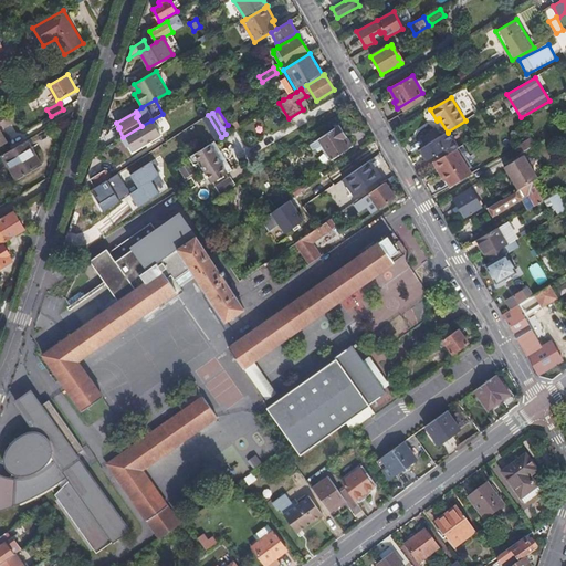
[(160,136),(152,121),(142,126),(123,137),(133,153),(160,136)]
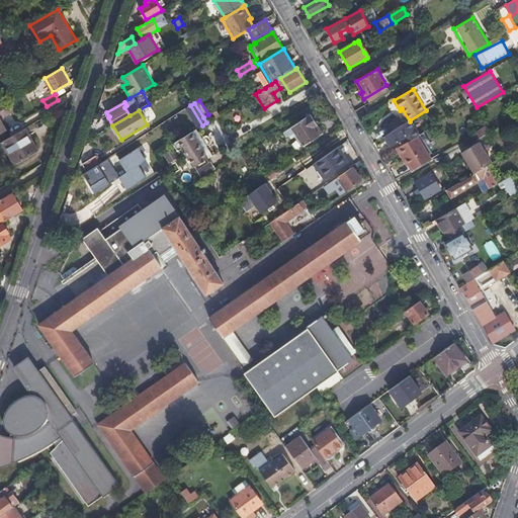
[(303,144),(304,146),(323,134),(311,114),(291,126),(303,144)]
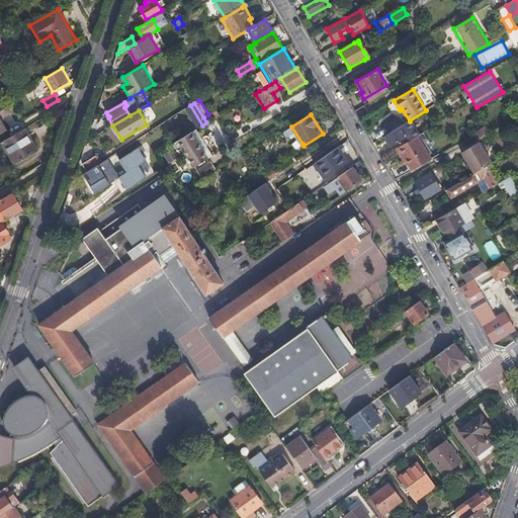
[(372,127),(377,136),(397,123),(392,115),(372,127)]
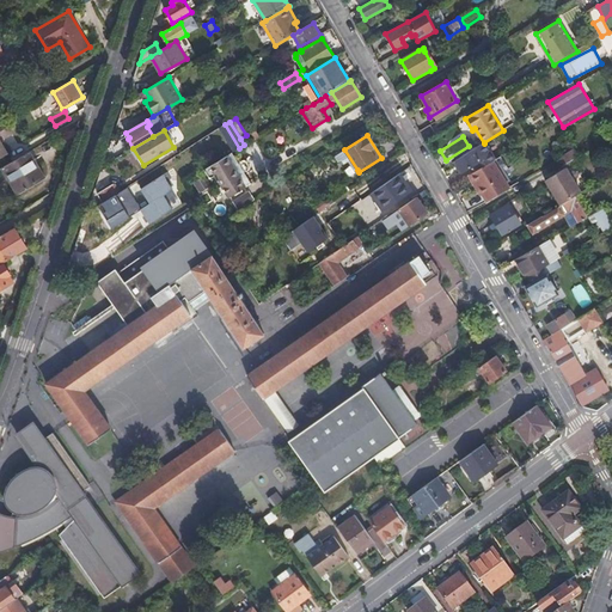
[(493,161),(495,160),(484,142),(484,144),(454,161),(461,173),(477,164),(481,169),(493,161)]
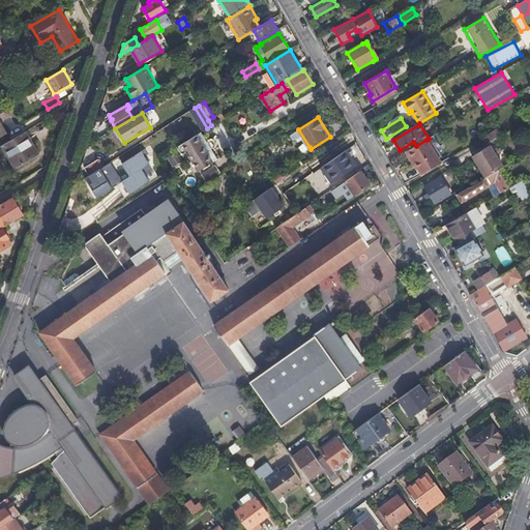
[(498,128),(484,136),(489,143),(502,135),(498,128)]
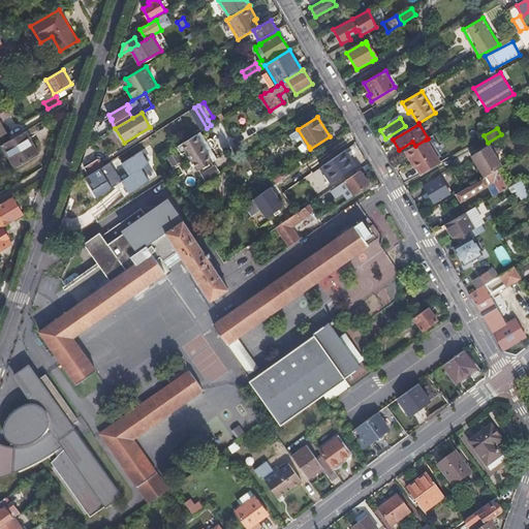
[(298,129),(289,135),(292,141),(296,139),(298,142),(301,139),(307,148),(309,147),(298,129)]
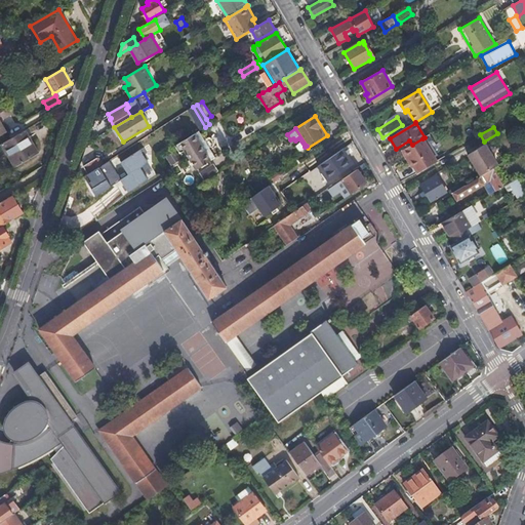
[(39,152),(26,129),(1,144),(15,166),(39,152)]
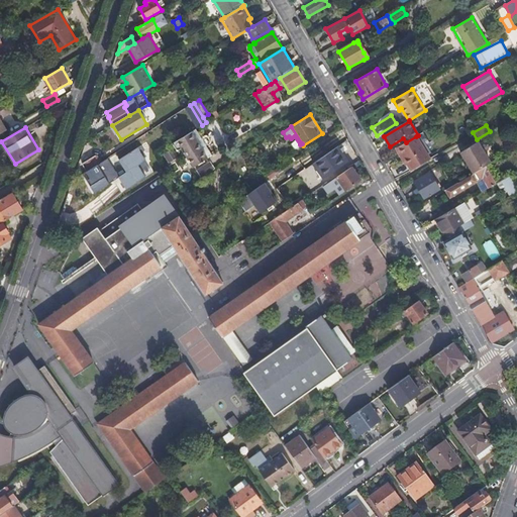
[(212,154),(196,128),(192,131),(208,158),(212,154)]
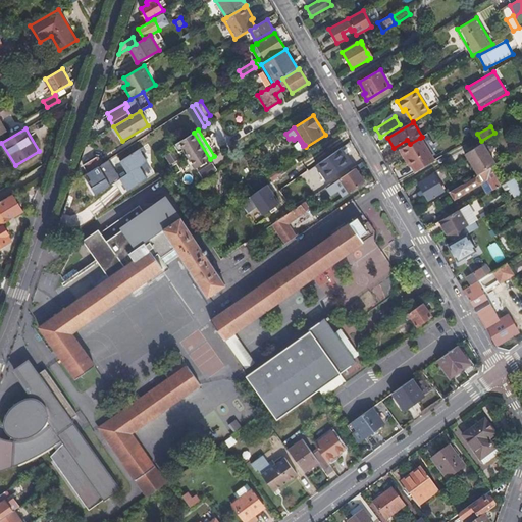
[(210,159),(194,133),(174,144),(179,152),(184,149),(196,168),(210,159)]
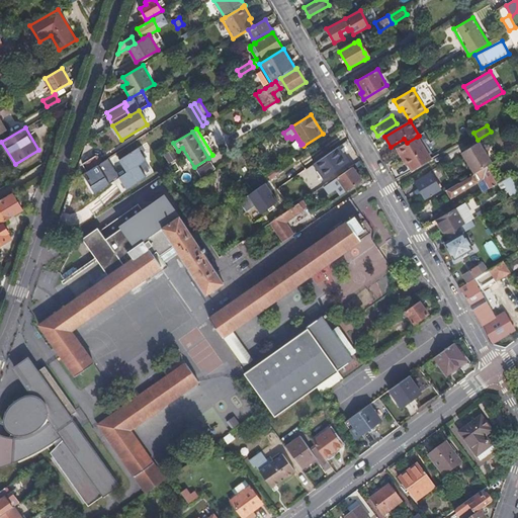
[(407,143),(398,148),(412,171),(431,159),(417,137),(407,143)]
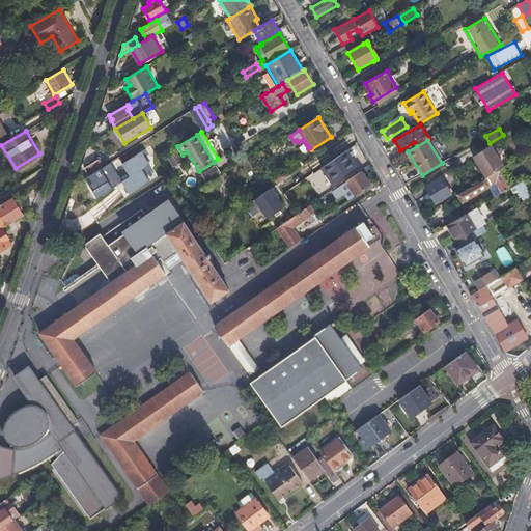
[(504,167),(492,145),(473,157),(486,177),(499,170),(504,167)]
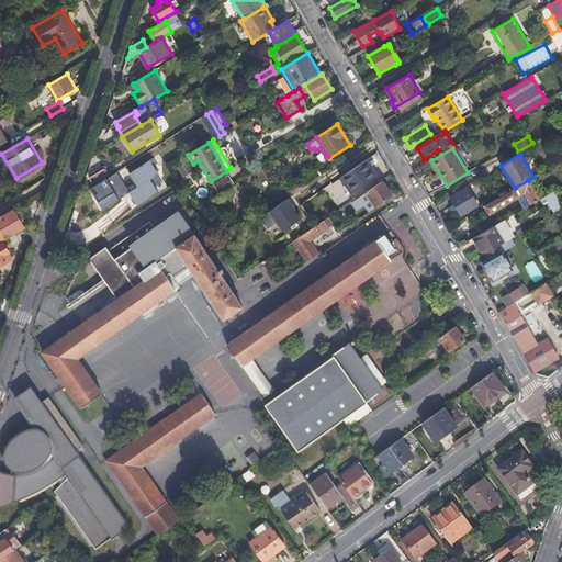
[(301,205),(308,216),(346,190),(344,187),(347,184),(346,182),(352,177),(360,189),(380,175),(368,158),(301,205)]
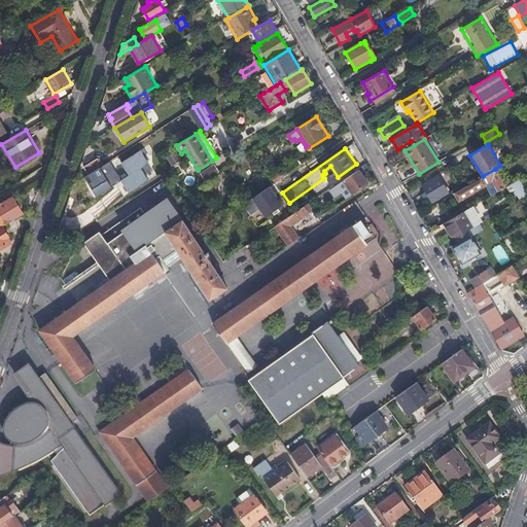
[(121,163),(130,174),(121,179),(130,192),(149,180),(141,168),(149,163),(141,150),(121,163)]
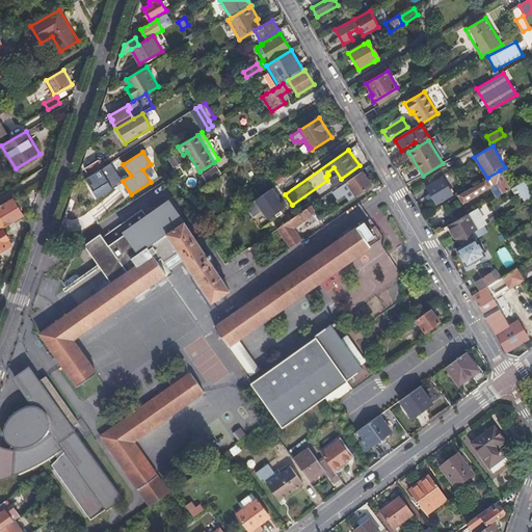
[(99,159),(84,168),(89,176),(101,168),(103,167),(99,159)]
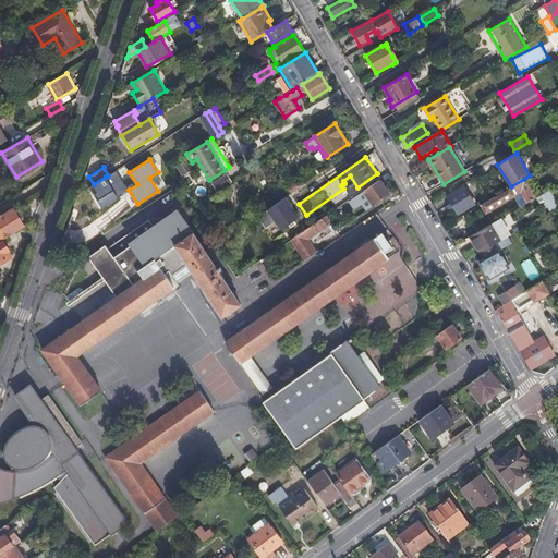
[(318,174),(314,169),(287,189),(291,195),(318,174)]
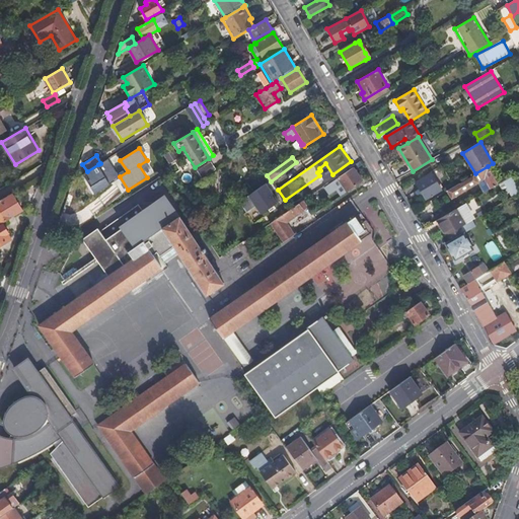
[(108,180),(98,164),(87,171),(83,174),(92,190),(108,180)]
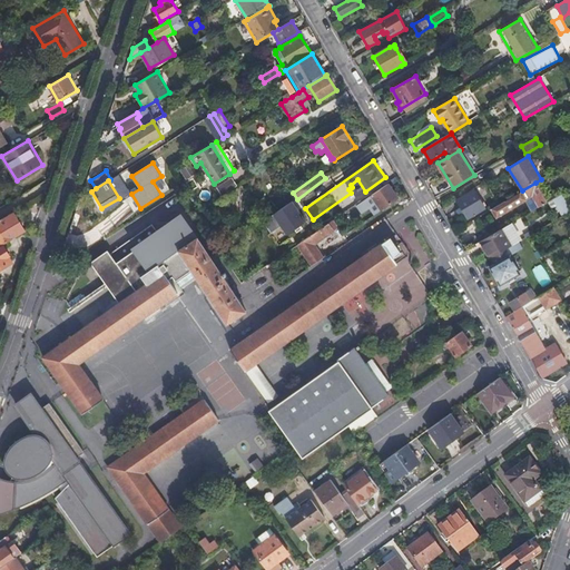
[(374,215),(382,210),(400,198),(389,183),(371,195),(356,206),(362,214),(370,208),(374,215)]
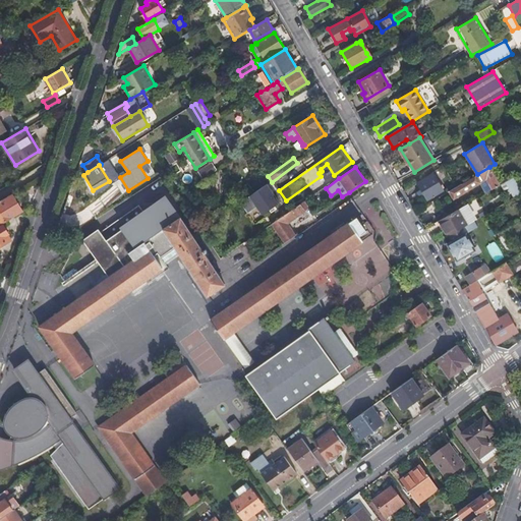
[(501,184),(489,167),(477,174),(475,175),(475,176),(462,184),(449,191),(454,198),(486,178),(494,189),(501,184)]
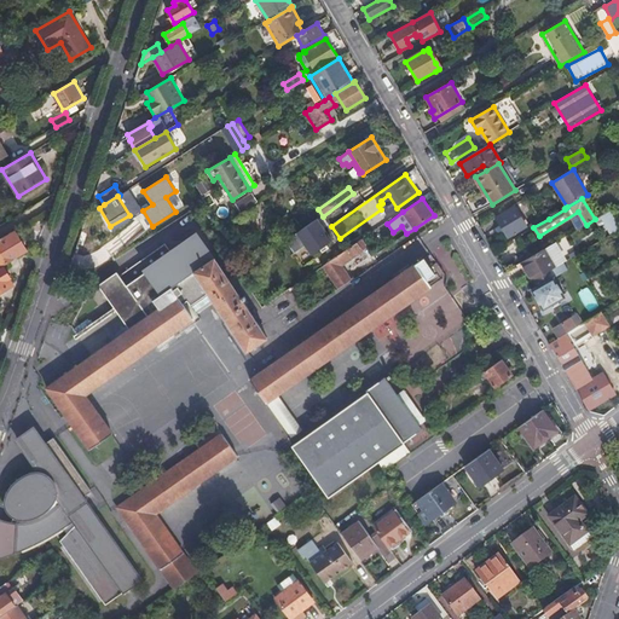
[(515,207),(496,218),(501,225),(504,231),(508,237),(527,226),(515,207)]
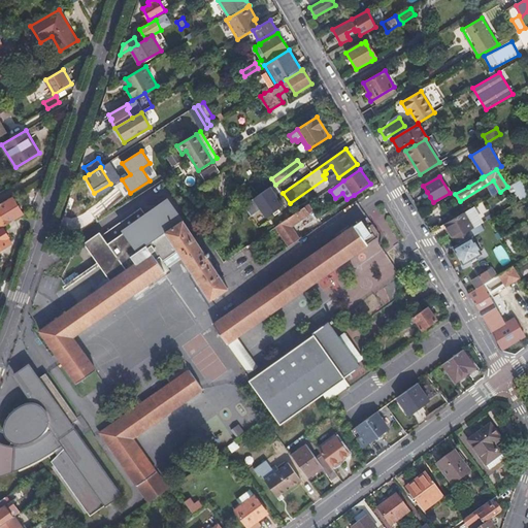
[(523,198),(527,194),(527,191),(526,188),(522,179),(509,187),(512,191),(518,188),(523,198)]
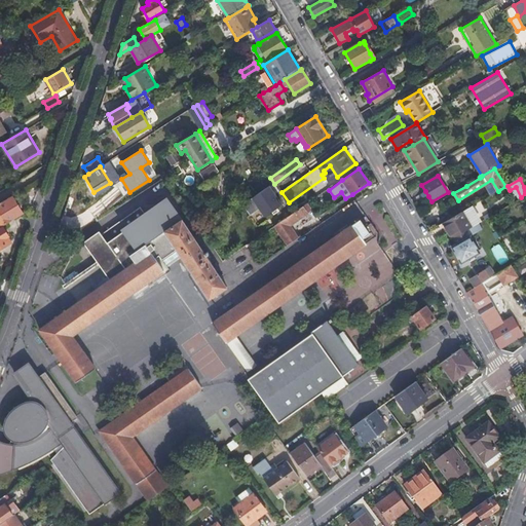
[(271,186),(253,198),(260,209),(260,208),(266,216),(272,212),(274,214),(280,211),(278,208),(284,204),(279,199),(283,197),(280,194),(277,196),(271,186)]
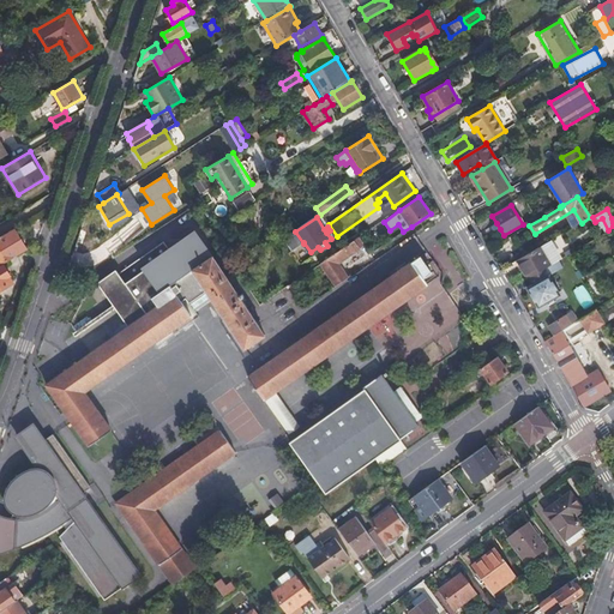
[(0,265),(28,250),(14,229),(0,236),(0,265)]
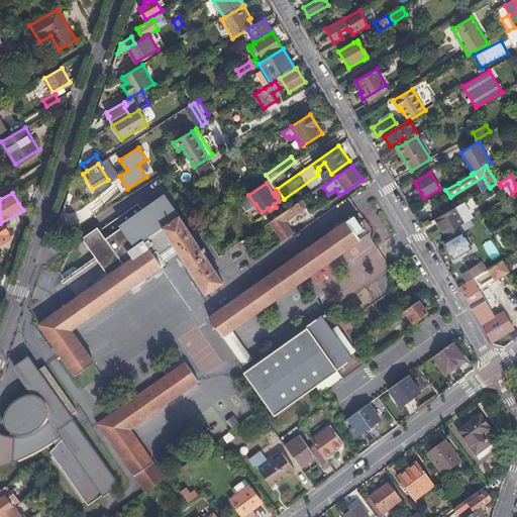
[(180,215),(167,196),(165,197),(175,212),(172,214),(174,219),(180,215)]
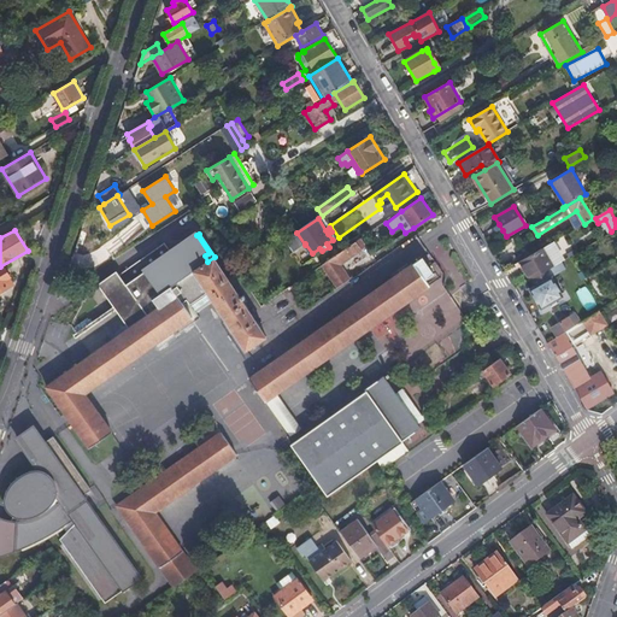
[(556,240),(552,234),(539,241),(544,248),(552,244),(556,240)]
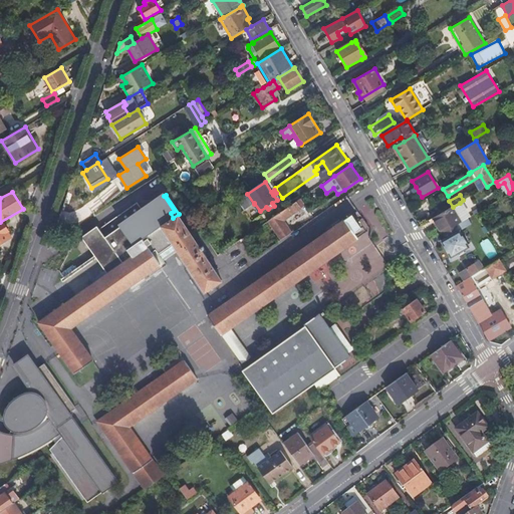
[(174,211),(164,196),(144,210),(138,202),(84,240),(95,256),(78,269),(75,264),(61,273),(76,295),(39,322),(60,352),(74,372),(93,359),(71,327),(161,264),(153,252),(156,250),(162,260),(177,249),(205,292),(223,281),(179,214),(173,218),(171,213),(174,211)]
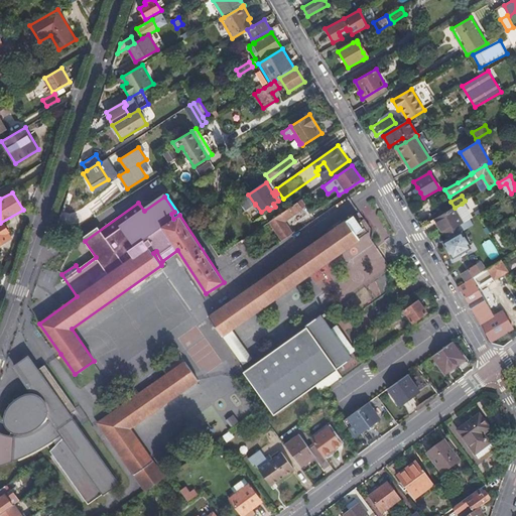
[(301,200),(269,222),(282,241),(293,233),(285,222),(303,209),(306,207),(301,200)]
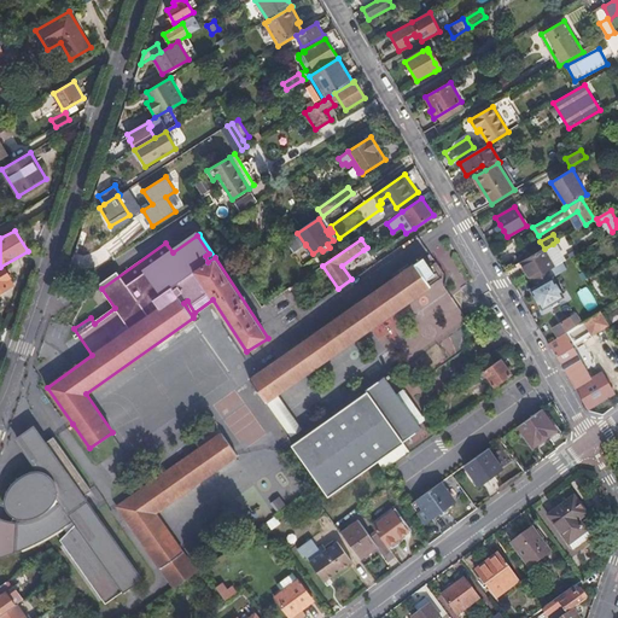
[(564,262),(553,244),(544,249),(520,262),(531,280),(532,280),(564,262)]
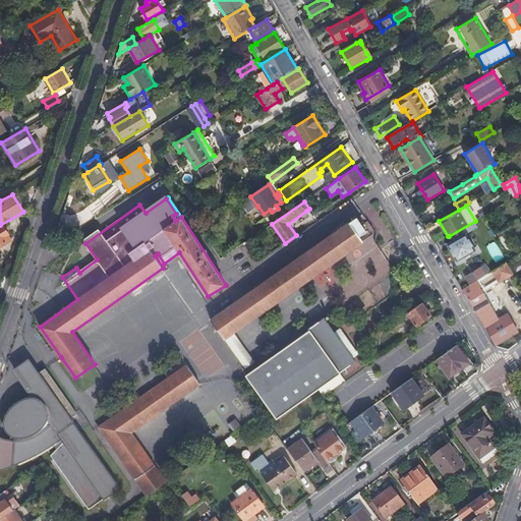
[(366,231),(357,217),(220,313),(212,320),(225,339),(234,333),(362,242),(359,237),(366,231)]
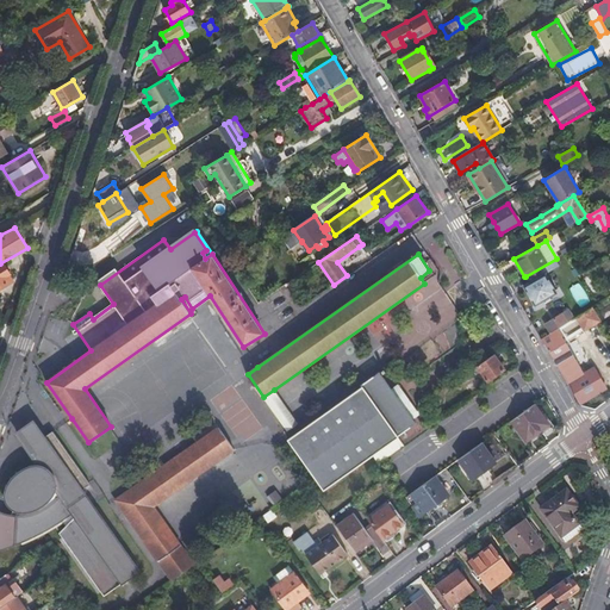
[(535,305),(558,293),(546,274),(560,266),(556,259),(526,277),(529,282),(523,286),(535,305)]
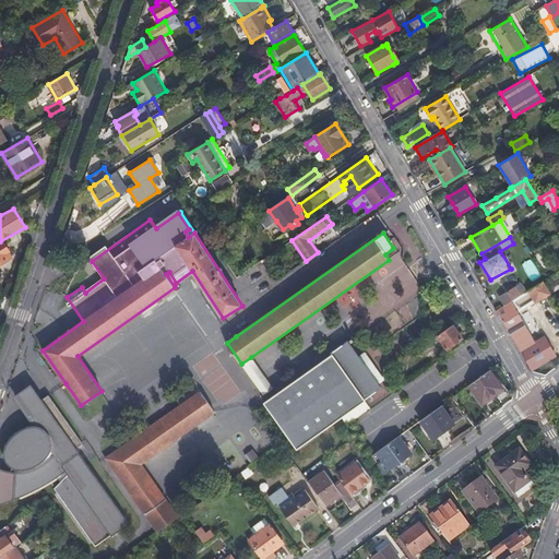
[(0,265),(13,258),(10,251),(4,241),(0,244),(0,265)]
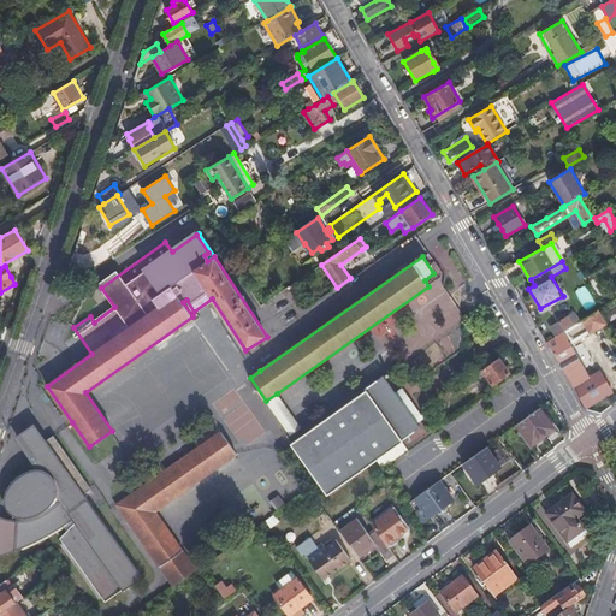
[(301,286),(297,282),(290,286),(306,309),(309,307),(296,289),(301,286)]
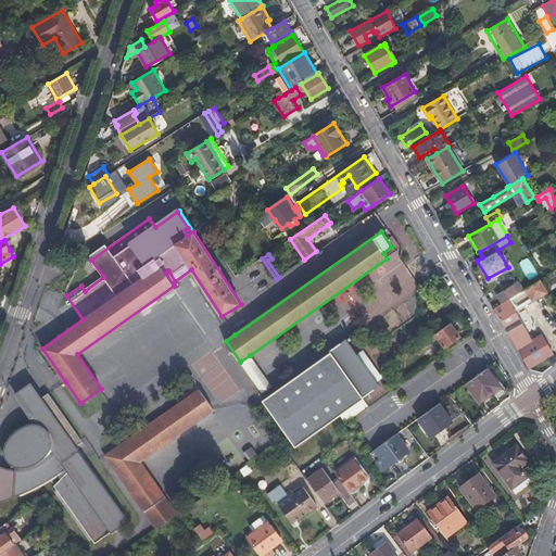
[(518,263),(529,280),(538,275),(527,257),(518,263)]
